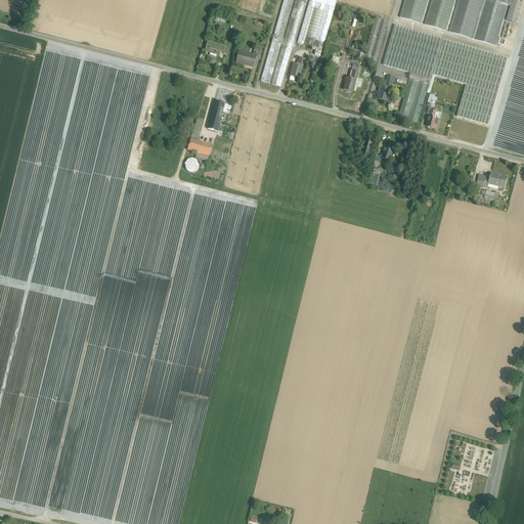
[(284,0),(260,82),(269,84),(280,45),(282,45),(271,84),(280,87),(291,51),(304,3),(295,0),(285,39),(282,39),(294,0),(284,0)]
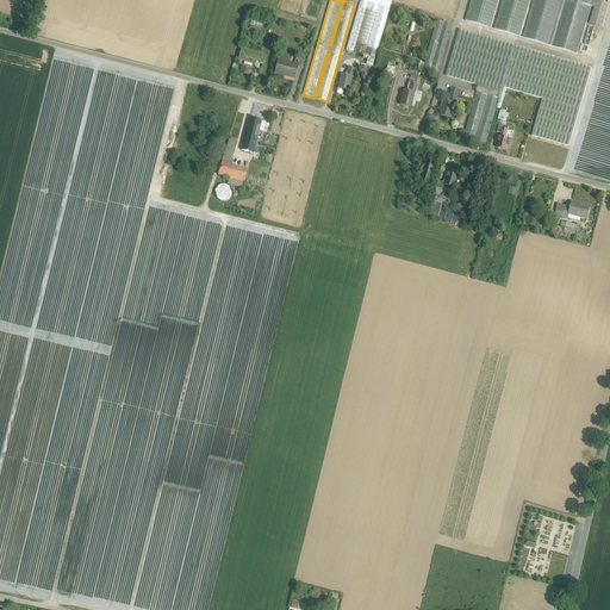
[(362,0),(362,2),(360,1),(346,50),(375,58),(391,0),(362,0)]
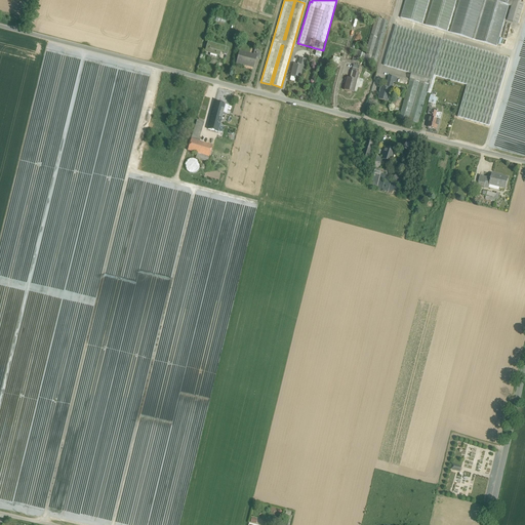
[(405,0),(401,17),(497,46),(509,6),(510,0),(405,0)]
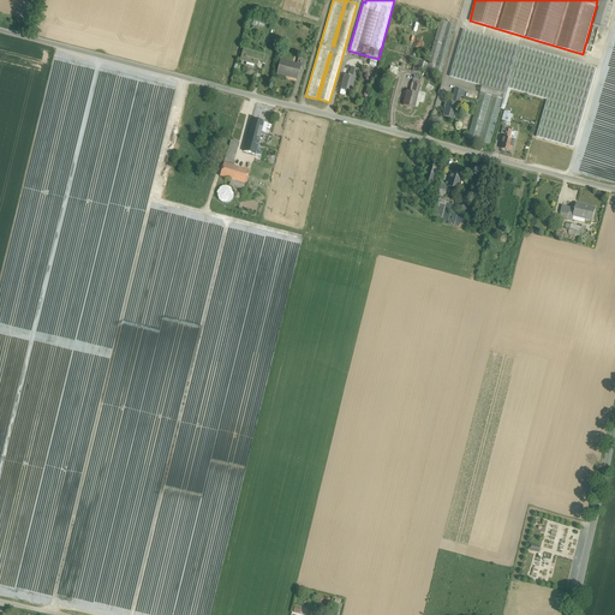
[(614,5),(597,0),(596,7),(599,7),(595,24),(608,28),(614,5)]
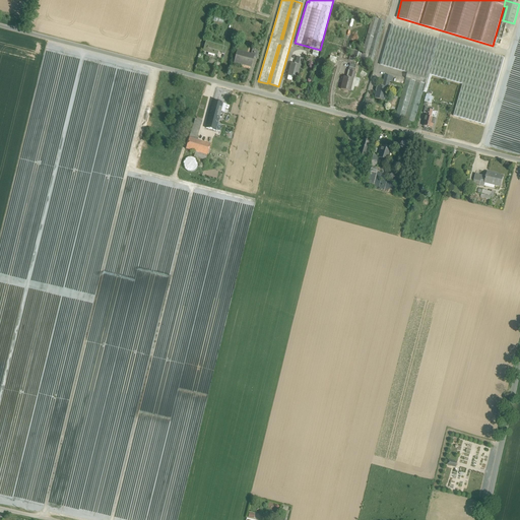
[(372,17),(362,53),(355,51),(353,58),(373,63),(385,21),(372,17)]
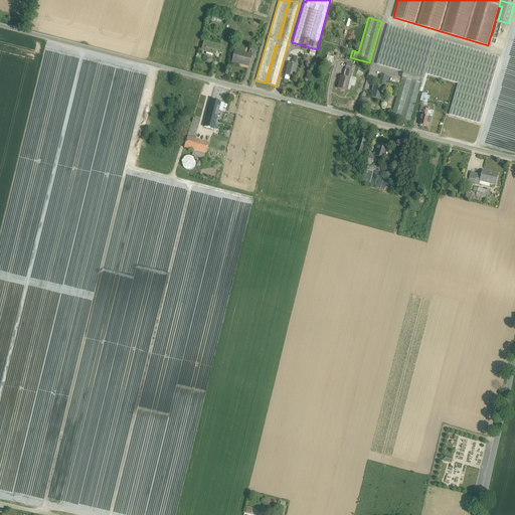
[(497,22),(493,37),(497,38),(501,23),(497,22)]
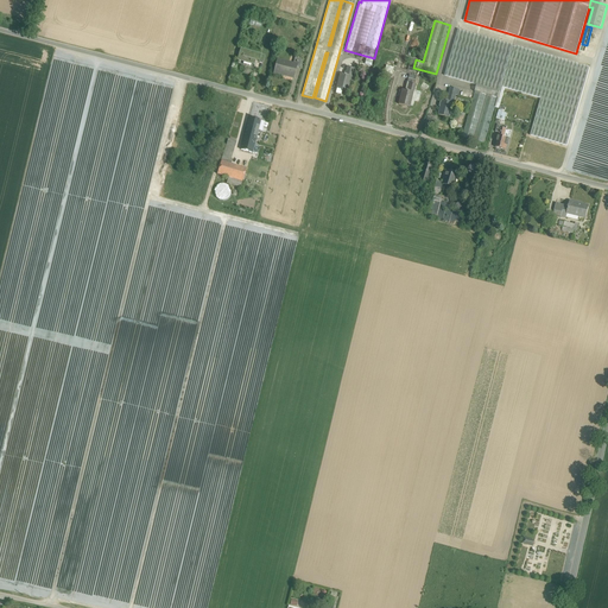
[(513,45),(458,30),(445,76),(477,86),(473,100),(462,137),(485,144),(513,45)]
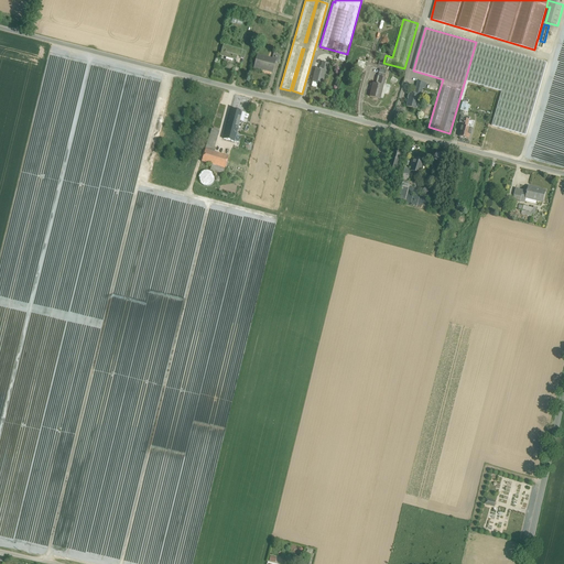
[(241,51),(224,45),(220,55),(227,57),(226,60),(231,61),(232,58),(236,60),(237,56),(240,56),(241,51)]
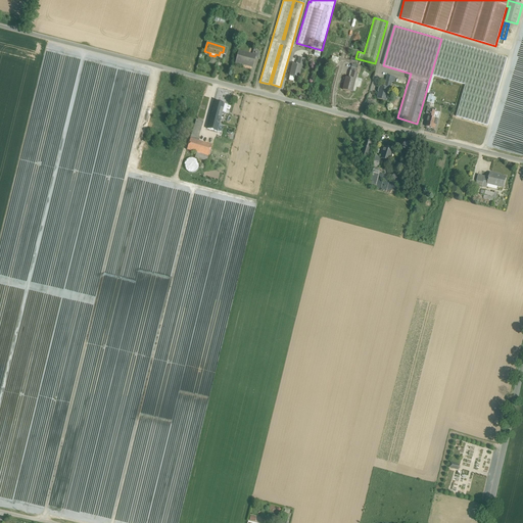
[(252,55),(239,52),(236,62),(252,66),(254,57),(258,58),(260,51),(254,49),(252,55)]
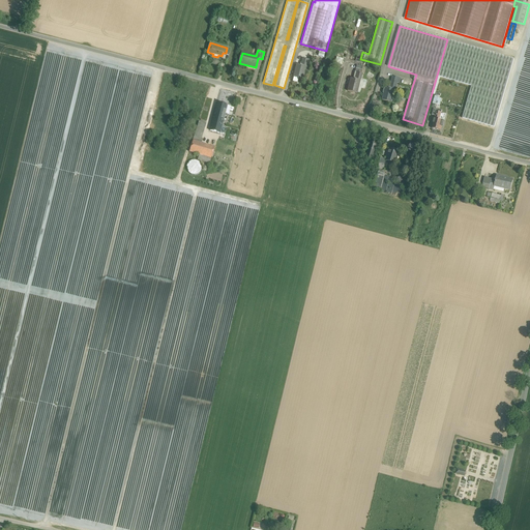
[(301,65),(300,65),(297,64),(294,77),(293,81),(298,83),(299,79),(303,80),(306,66),(308,60),(303,59),(301,65)]
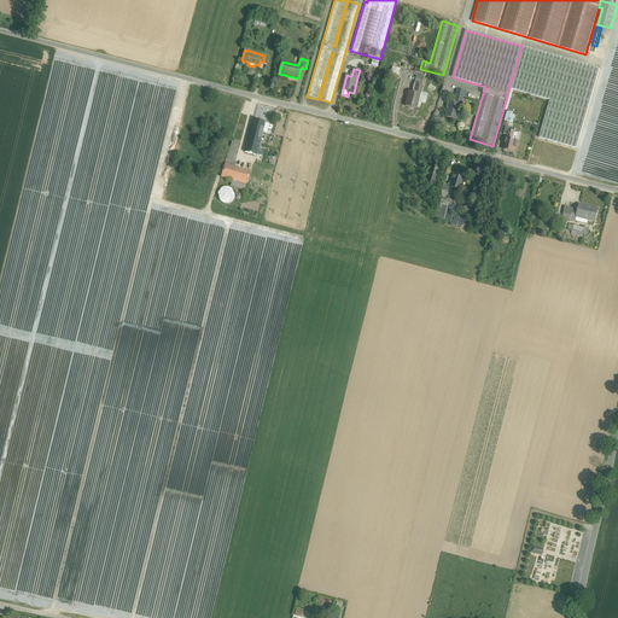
[(424,77),(417,76),(414,83),(417,85),(421,86),(424,77)]
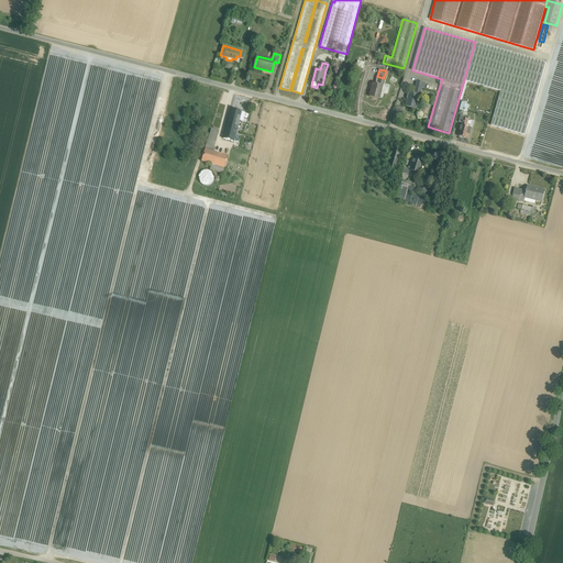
[(376,84),(373,84),(370,97),(379,99),(383,85),(383,86),(385,78),(384,78),(379,77),(377,84),(376,84)]
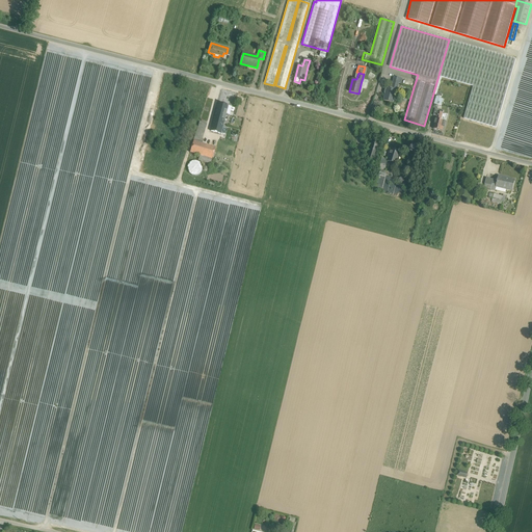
[(391,88),(388,87),(384,101),(394,103),(396,92),(395,92),(396,89),(397,89),(399,83),(394,82),(392,88),(391,88)]
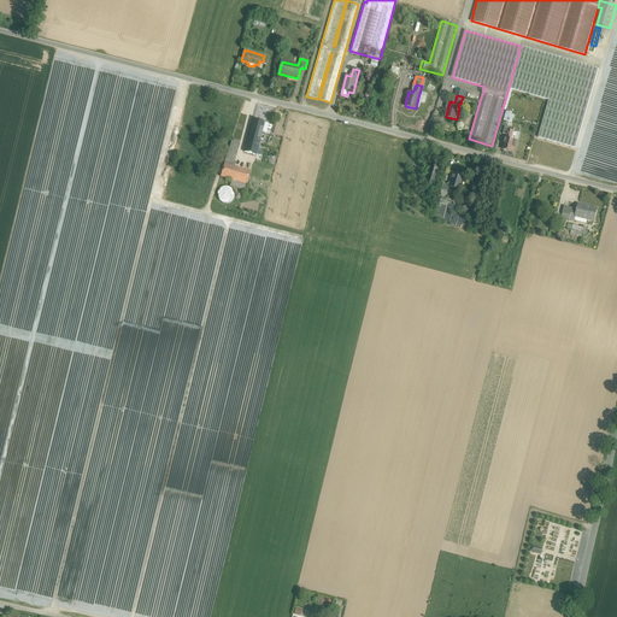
[(513,122),(515,113),(505,111),(504,121),(513,122)]
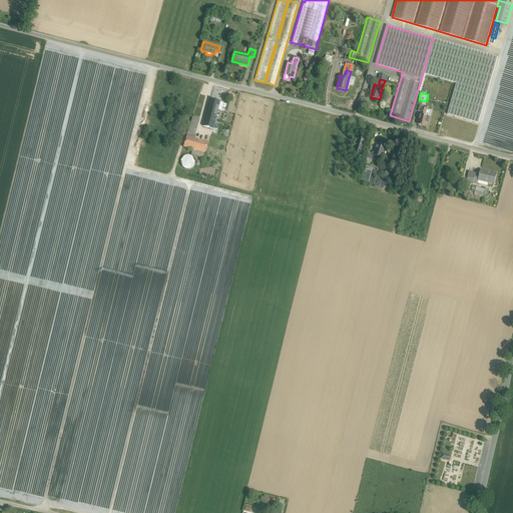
[(220,102),(210,99),(208,109),(207,109),(207,112),(216,115),(218,116),(220,111),(217,110),(220,102)]
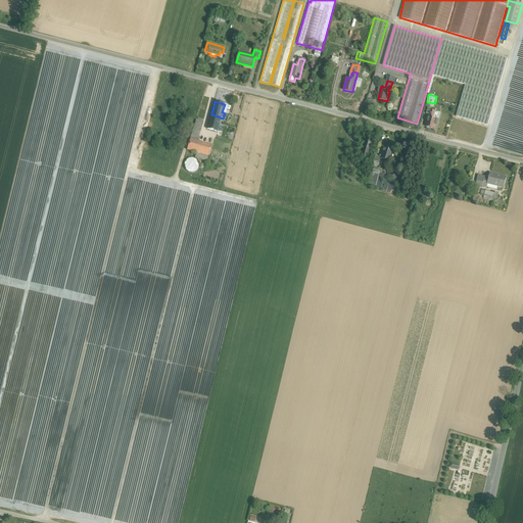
[(436,109),(428,107),(426,113),(430,114),(429,116),(426,127),(435,129),(436,124),(437,125),(438,120),(433,119),(436,109)]
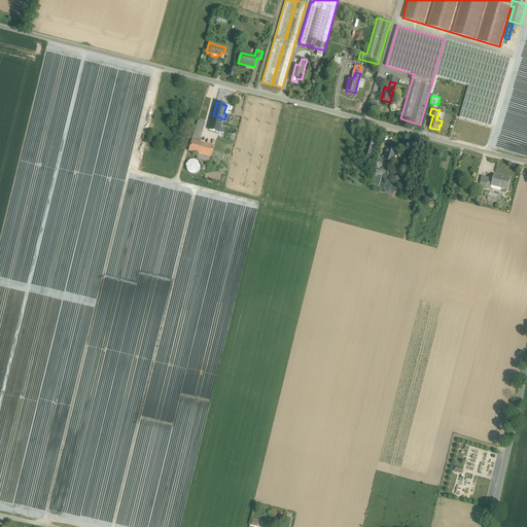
[(222,118),(213,115),(209,130),(219,133),(222,118)]
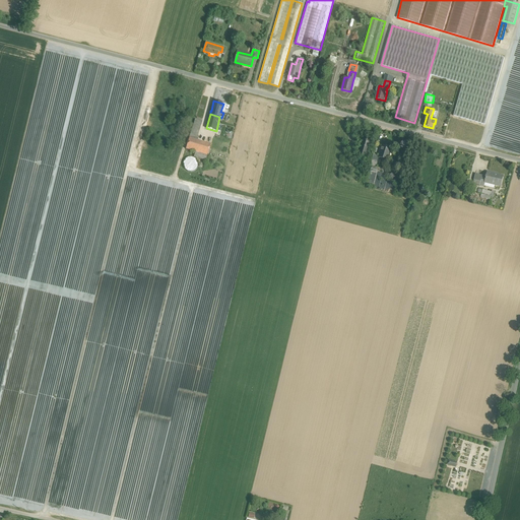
[(195,120),(189,138),(196,140),(202,122),(195,120)]
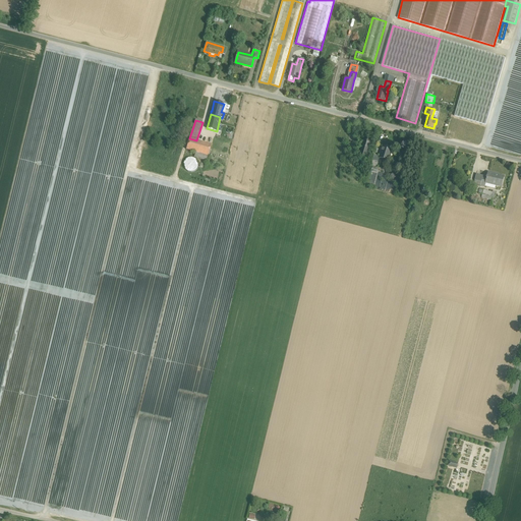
[(196,140),(189,138),(186,150),(195,153),(208,156),(212,145),(196,140)]
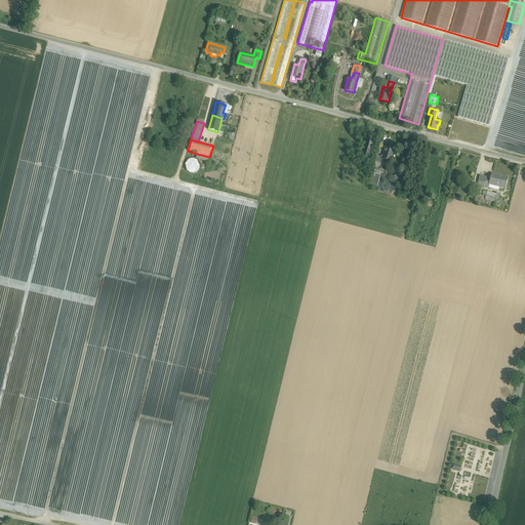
[(375,144),(367,140),(362,157),(370,159),(375,144)]
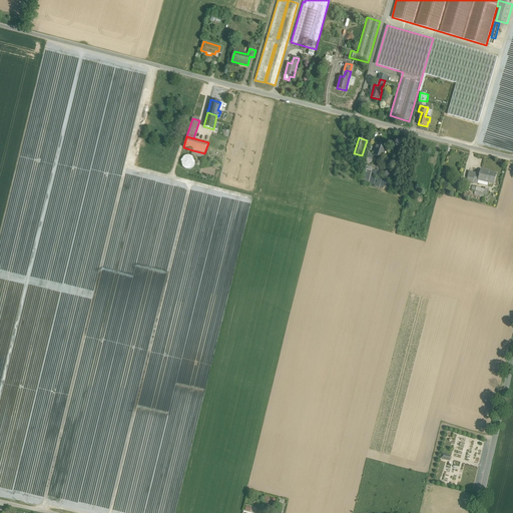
[(387,146),(378,143),(375,154),(369,152),(366,162),(372,164),(374,156),(383,158),(387,146)]
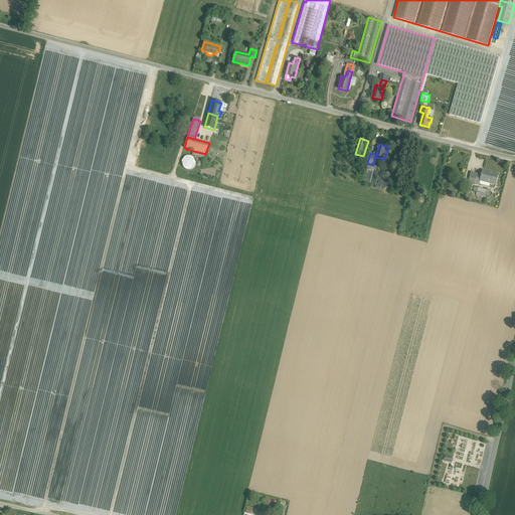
[(205,154),(193,151),(192,155),(204,159),(205,154)]
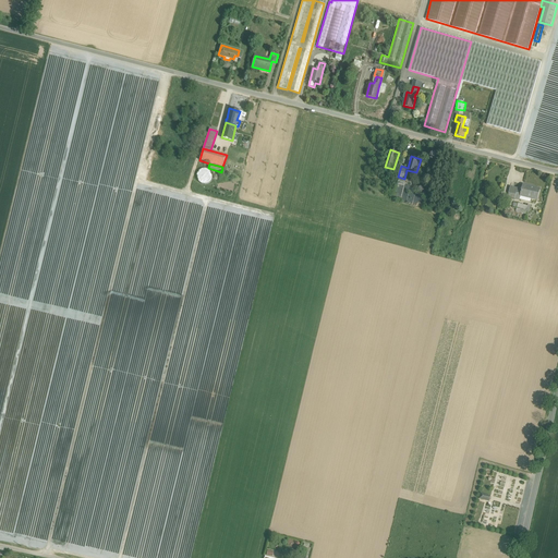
[(399,183),(403,184),(400,199),(412,202),(417,183),(400,179),(399,183)]
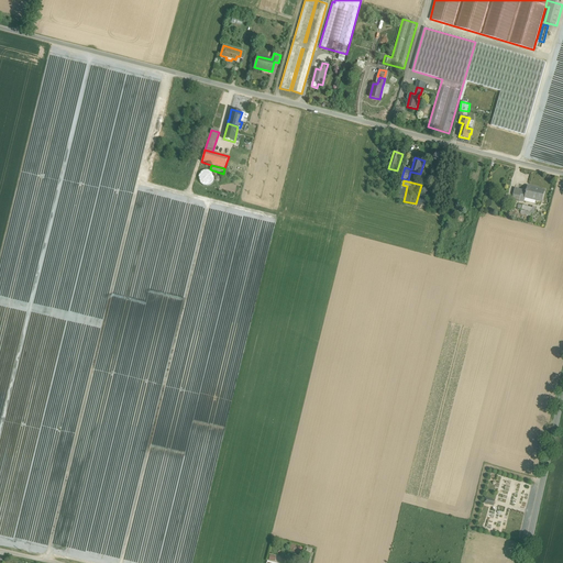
[(544,191),(528,187),(527,191),(526,196),(526,198),(542,201),(544,191)]
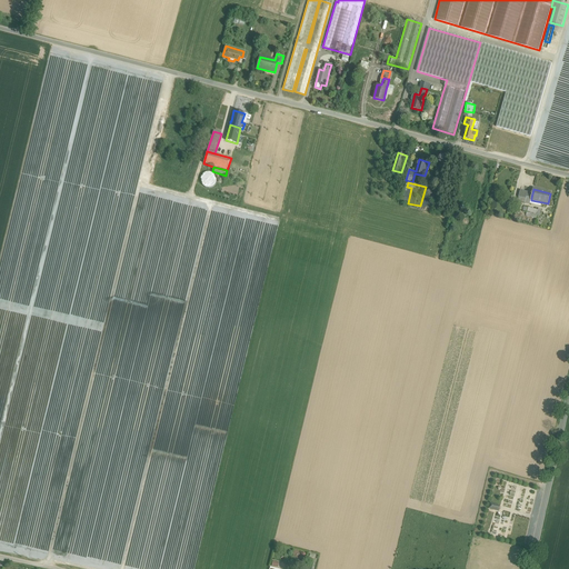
[(538,210),(525,207),(523,211),(527,212),(526,216),(536,218),(538,210)]
